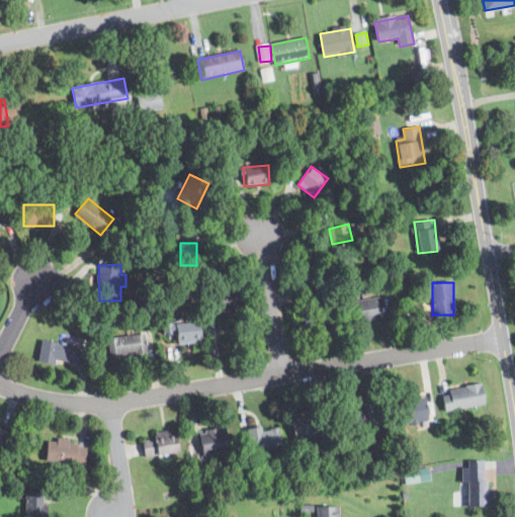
[(212,290),(212,313),(243,313),(243,290),(212,290)]
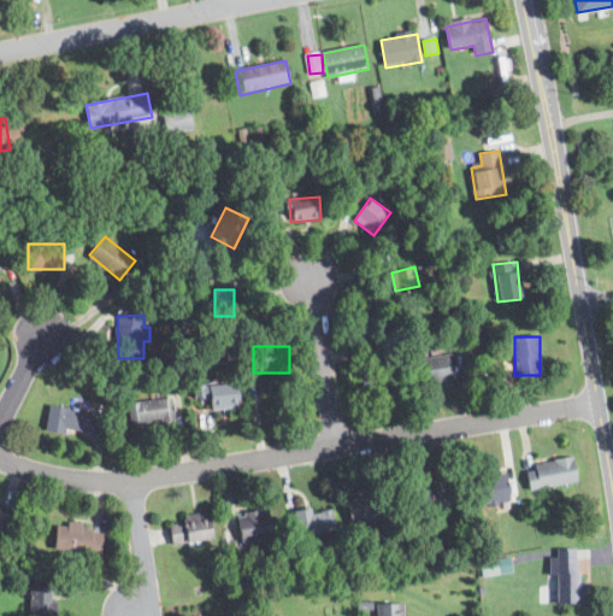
[(414,362),(420,387),(458,379),(452,353),(414,362)]
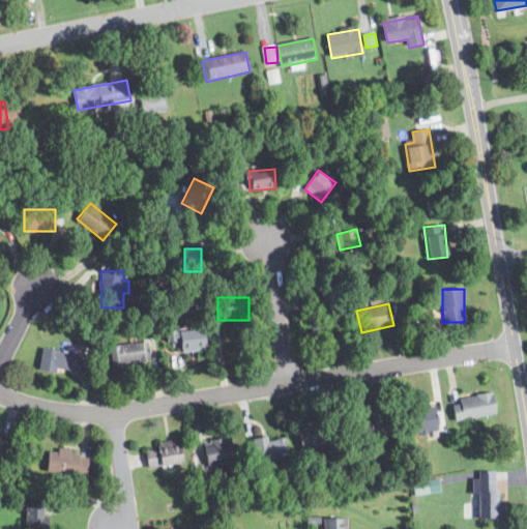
[(313,338),(340,334),(337,312),(310,315),(313,338)]
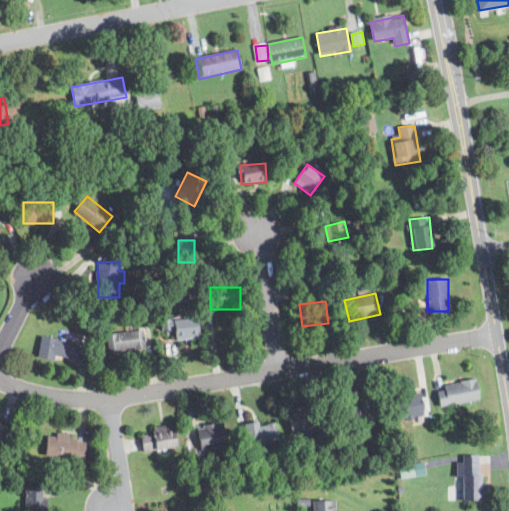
[(198,318),(165,319),(166,339),(198,338),(198,318)]
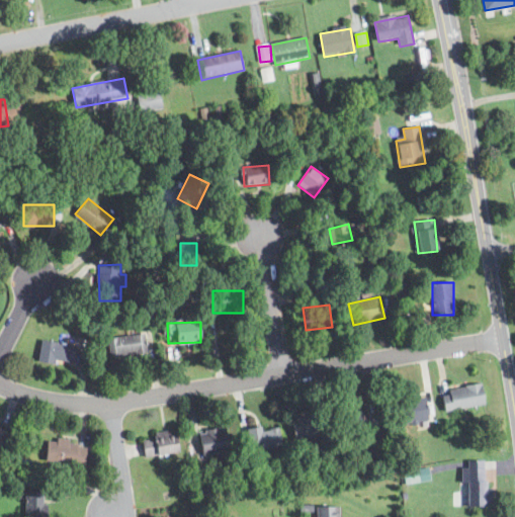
[(148,354),(146,334),(108,338),(110,358),(148,354)]
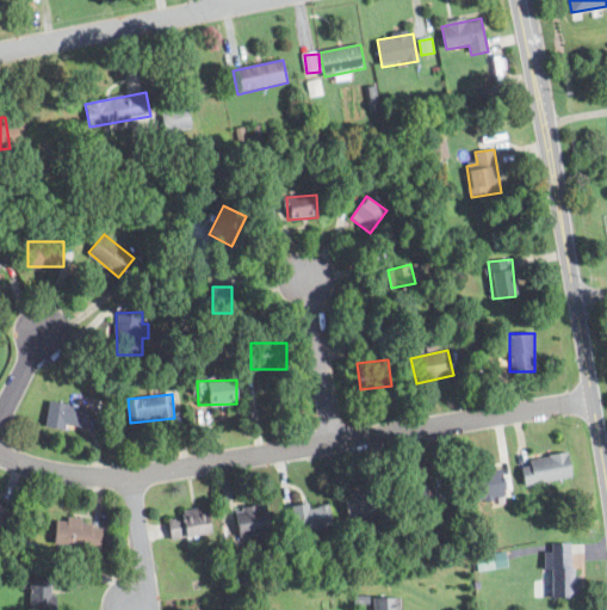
[(87,430),(90,406),(48,402),(47,426),(87,430)]
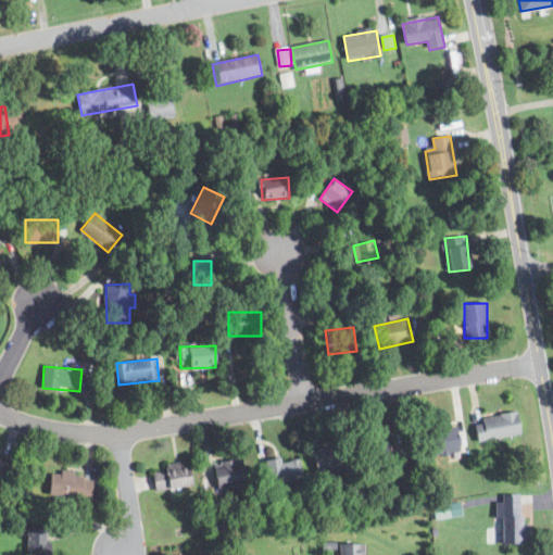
[(520,434),(517,413),(475,420),(478,442),(520,434)]
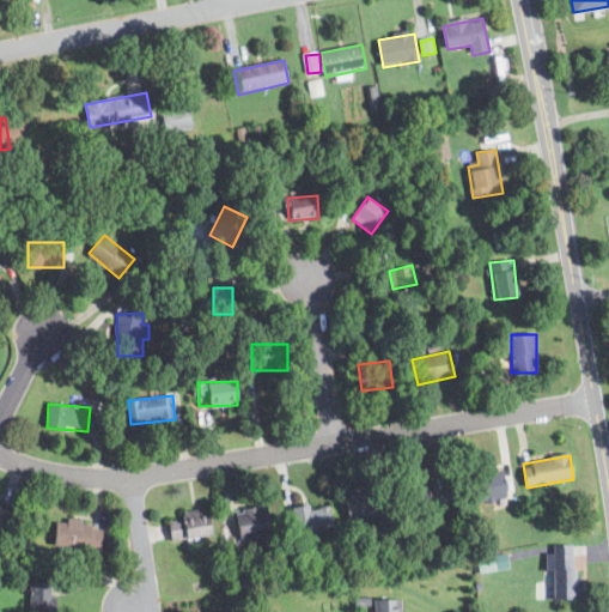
[(472,476),(476,504),(507,498),(504,471),(472,476)]
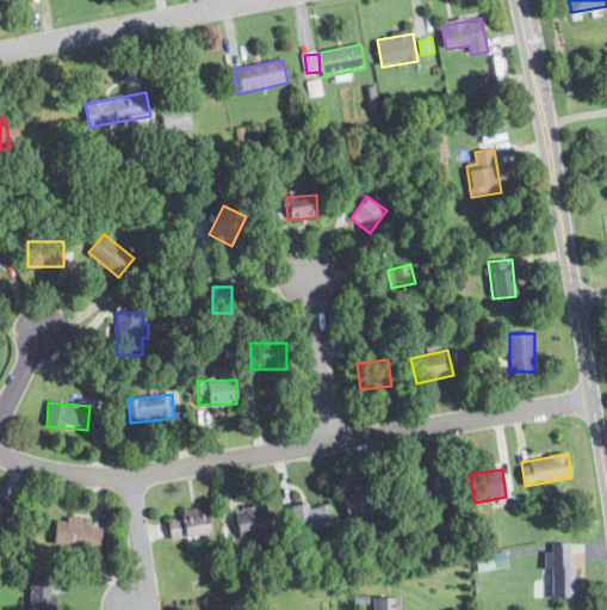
[(429,503),(425,481),(403,485),(408,507),(429,503)]
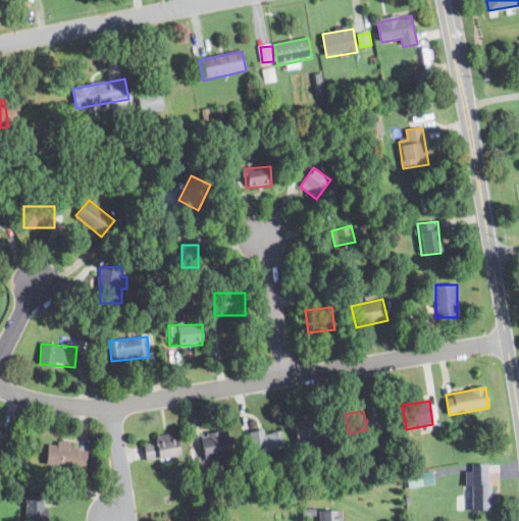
[(296,444),(328,444),(328,420),(296,420),(296,444)]
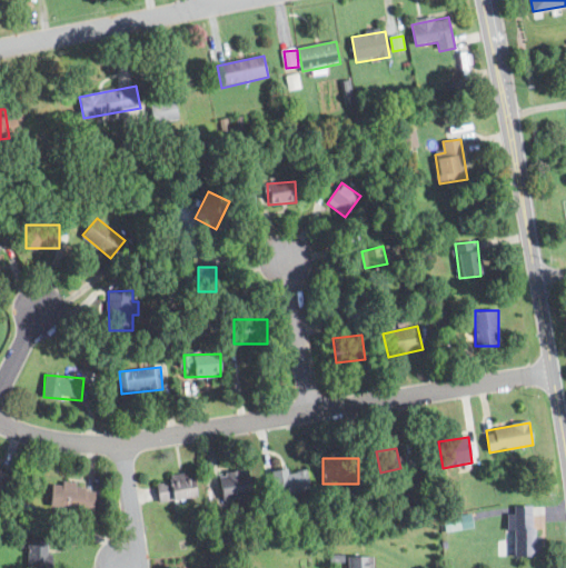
[(0,495),(10,470),(0,466),(0,495)]
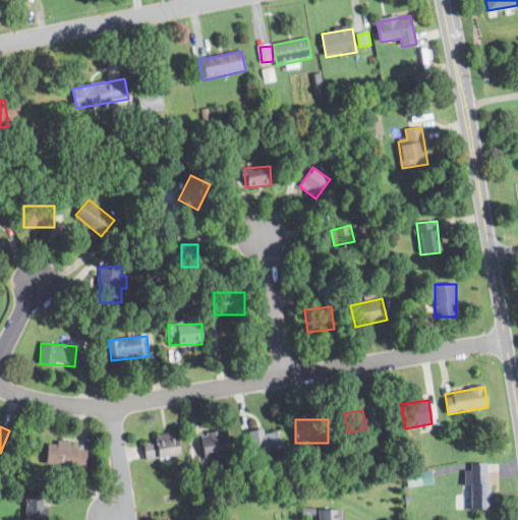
[(253,455),(284,450),(280,427),(249,432),(253,455)]
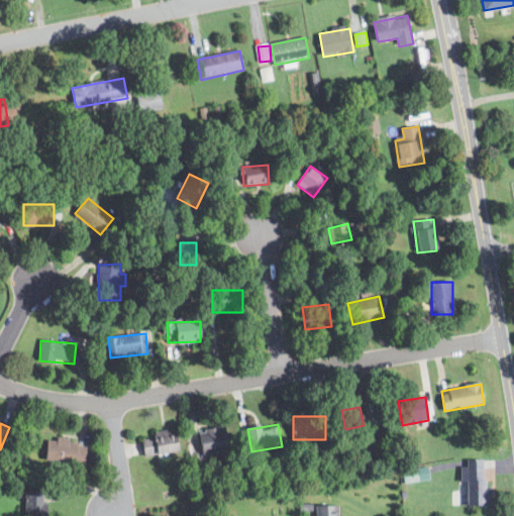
[(229,450),(226,427),(200,430),(202,453),(229,450)]
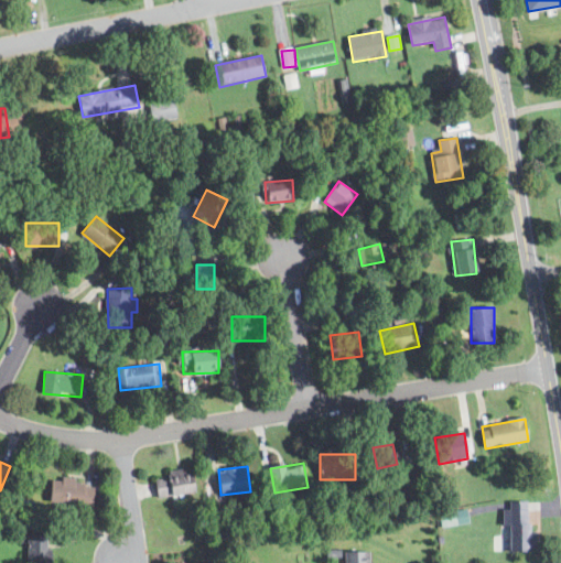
[(154,476),(158,498),(195,493),(192,471),(154,476)]
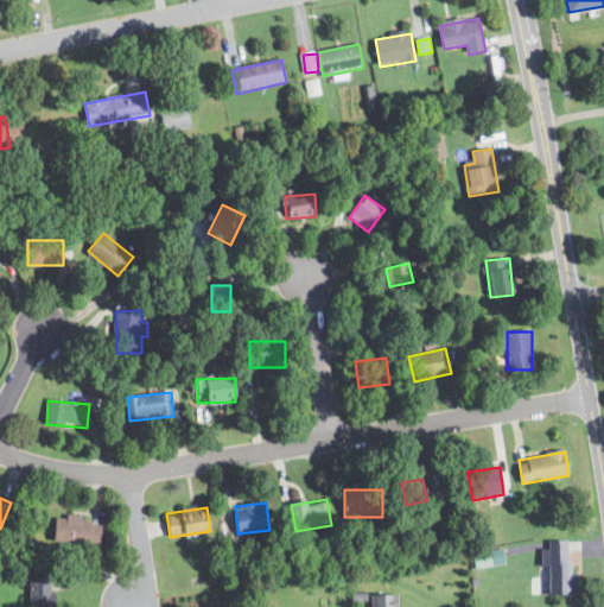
[(102,543),(101,517),(55,519),(56,544),(102,543)]
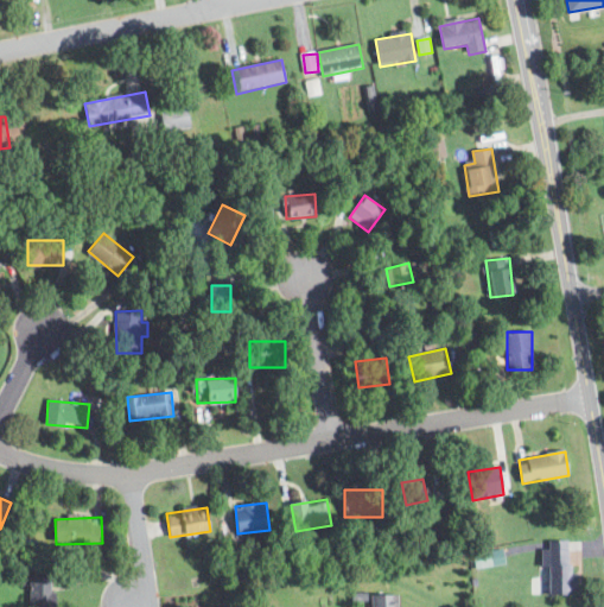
[(570,541),(548,542),(548,594),(579,594),(579,573),(571,573),(570,541)]
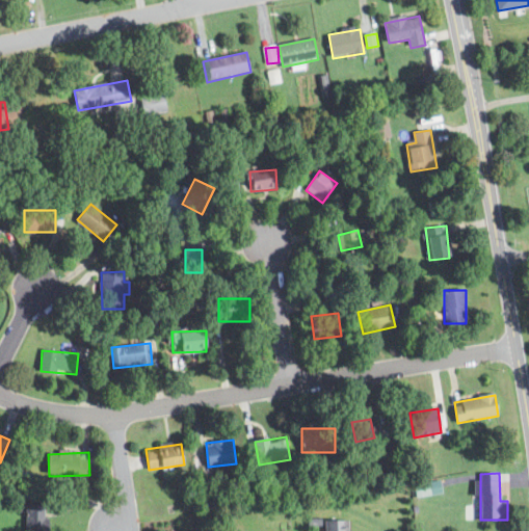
[(443,495),(442,482),(415,484),(416,497),(443,495)]
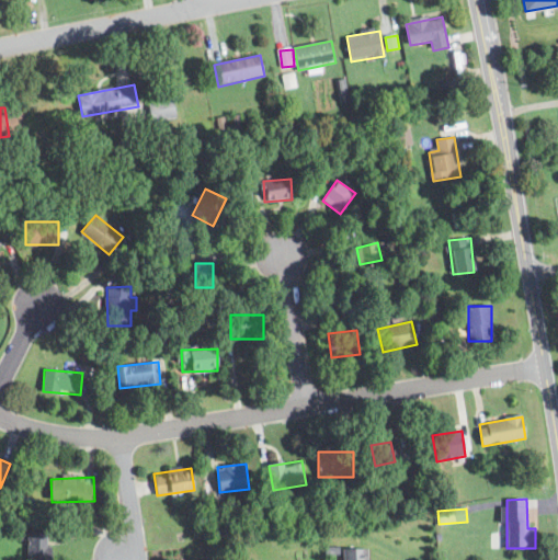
[(53,559),(53,533),(30,533),(30,559),(53,559)]
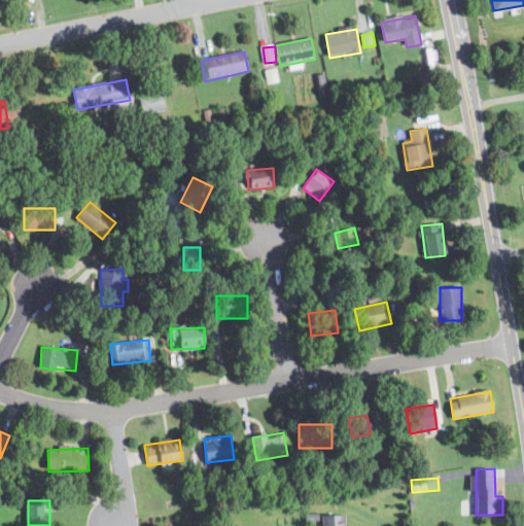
[(346,525),(346,516),(321,516),(321,525),(346,525)]
